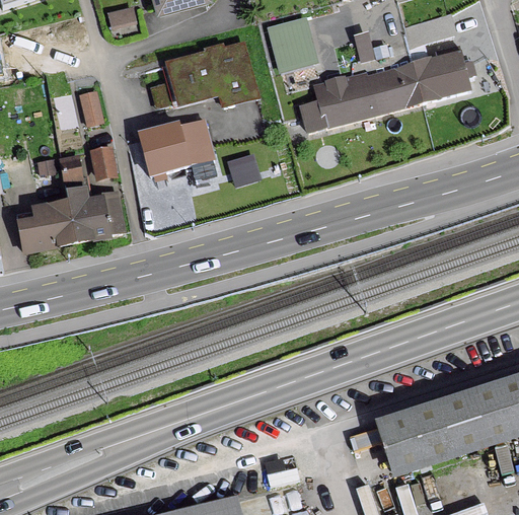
[(152,0),(155,10),(190,0),(152,0)]
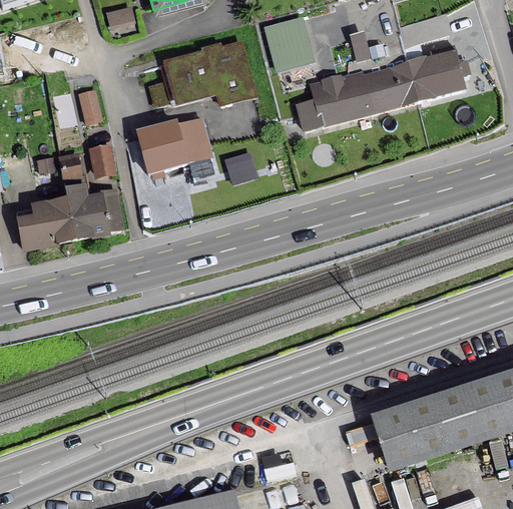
[(128,8),(106,14),(109,27),(131,21),(128,8)]
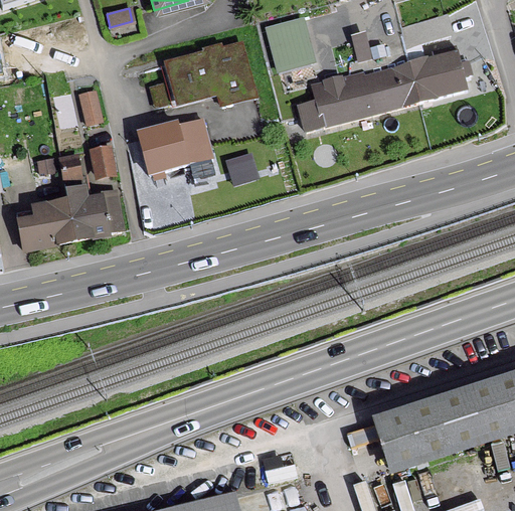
[(160,64),(171,107),(216,95),(219,107),(253,98),(238,43),(160,64)]
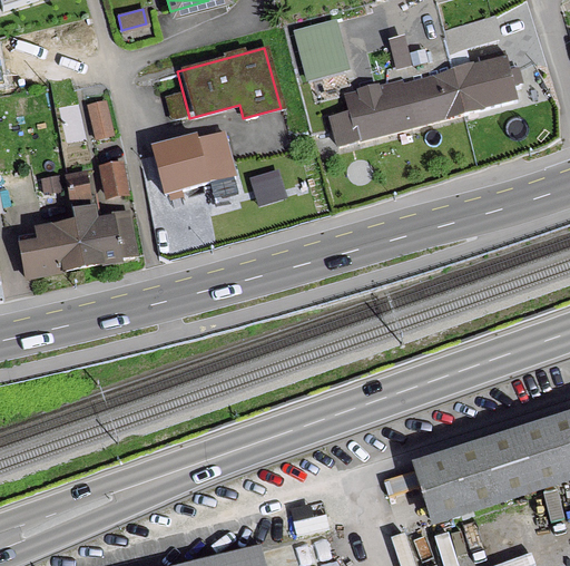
[(504,48),(449,62),(462,111),(518,98),(504,48)]
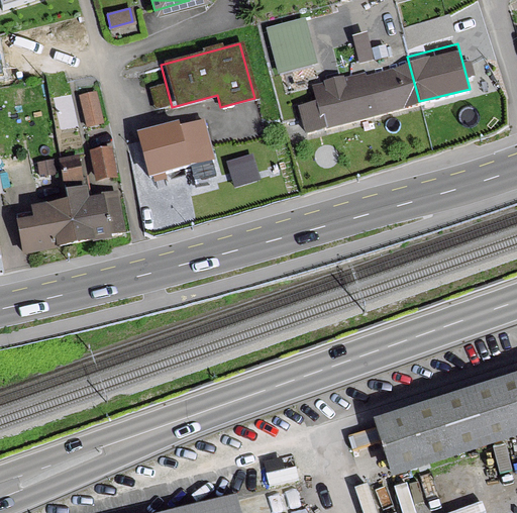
[(316,96),(299,101),(306,130),(419,101),(407,57),(313,80),(316,96)]
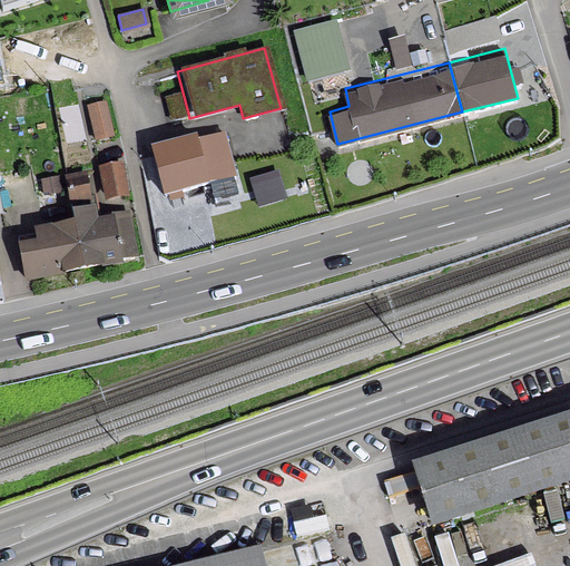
[(102,100),(87,105),(94,137),(110,134),(102,100)]
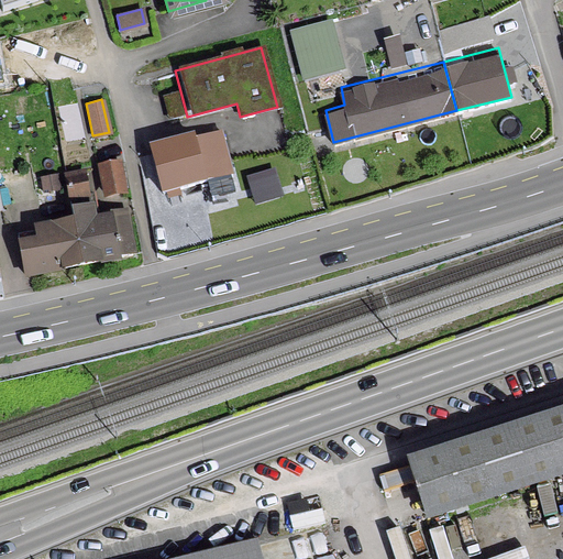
[(218,131),(151,148),(162,189),(229,172),(218,131)]
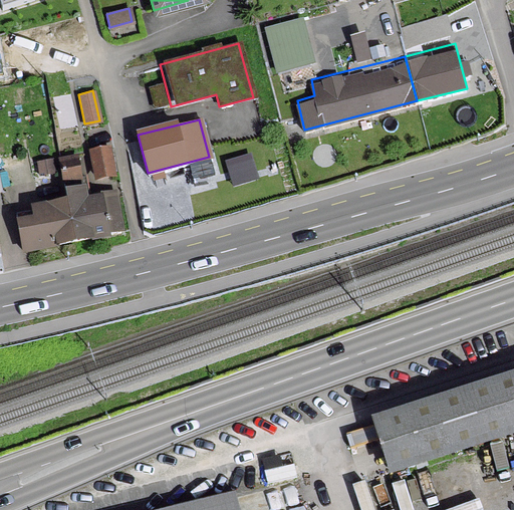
[(231,140),(215,143),(218,157),(234,153),(231,140)]
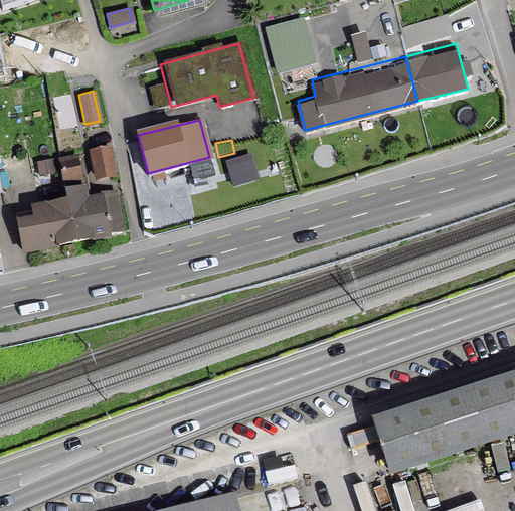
[(95,174),(112,171),(108,147),(91,150),(95,174)]
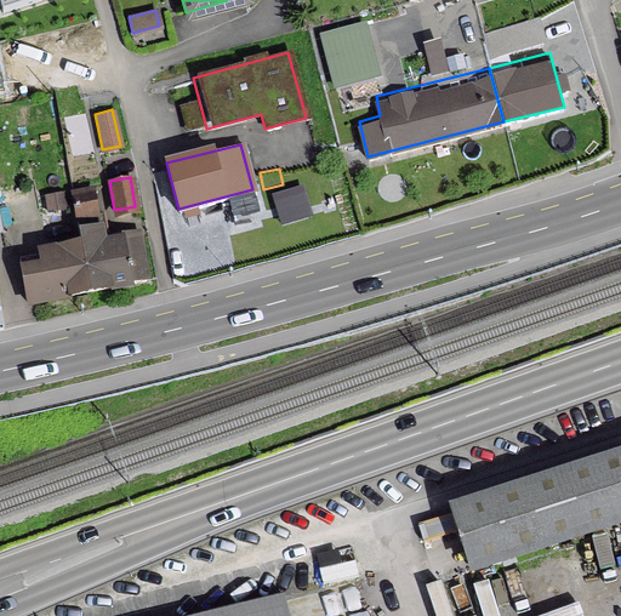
[(70,192),(80,244),(89,289),(144,278),(136,234),(107,239),(102,211),(97,212),(92,188),(70,192)]
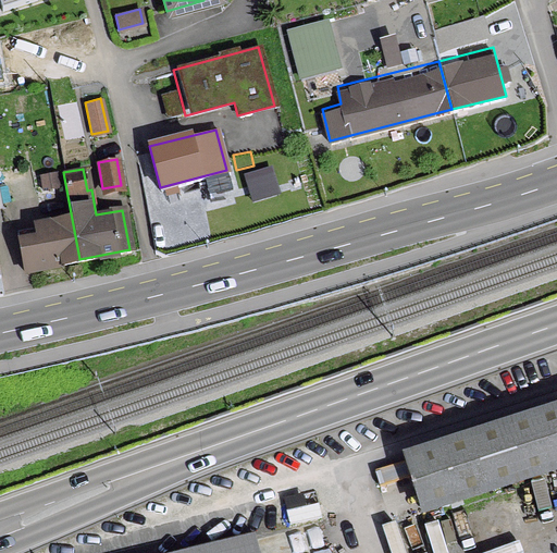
[(54,170),(39,173),(41,186),(58,183),(54,170)]
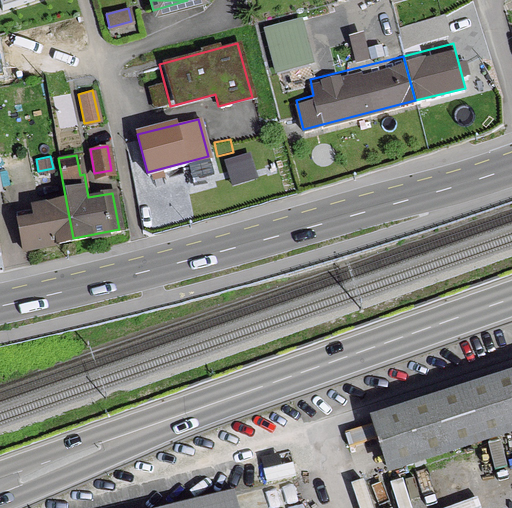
[(66,201),(14,211),(21,247),(73,238),(66,201)]
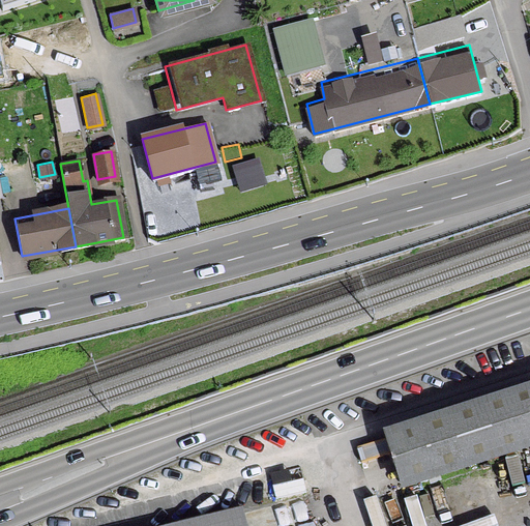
[(402,485),(529,442),(529,388),(385,435),(402,485)]
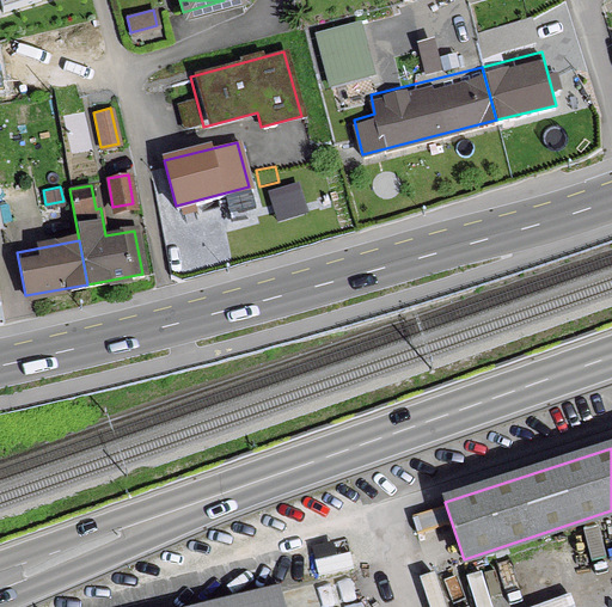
[(283,606),(279,584),(183,606),(283,606)]
